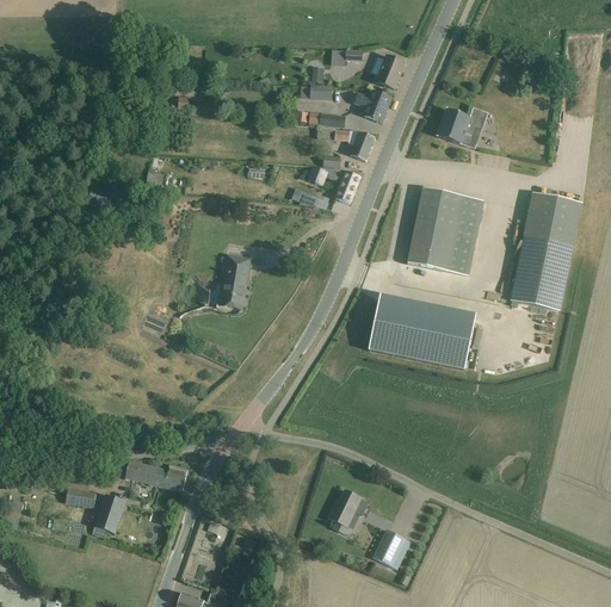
[(344,62),(344,47),(331,47),(331,63),(344,62)]
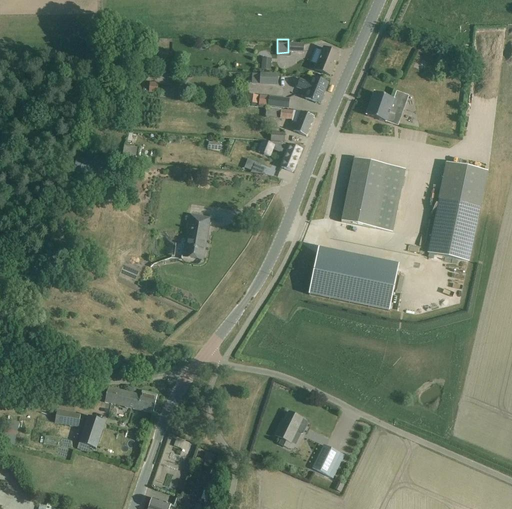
[(289,41),(289,50),(304,51),(304,42),(289,41)]
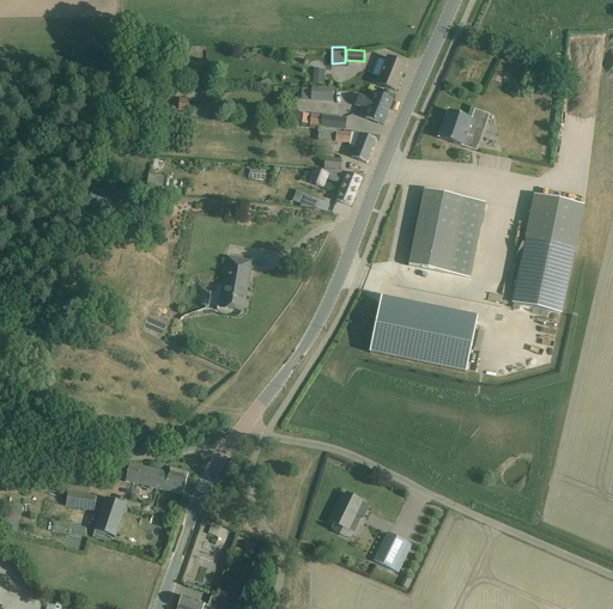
[(377,73),(384,56),(378,54),(371,71),(377,73)]
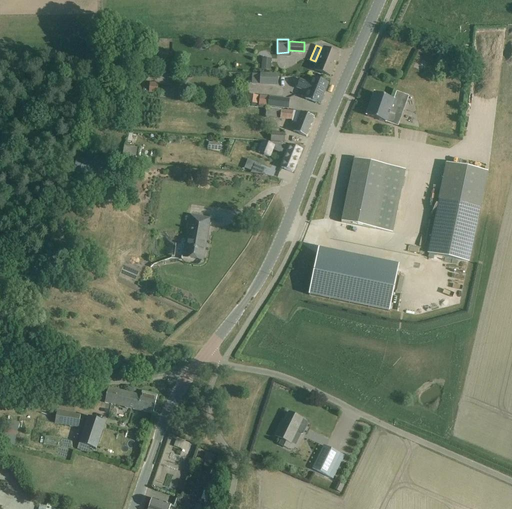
[(323,46),(314,68),(330,74),(339,52),(323,46)]
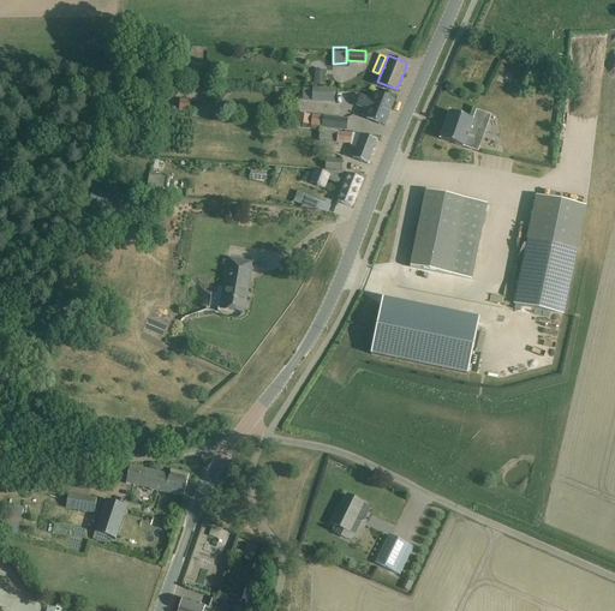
[(315,67),(314,81),(326,82),(327,67),(315,67)]
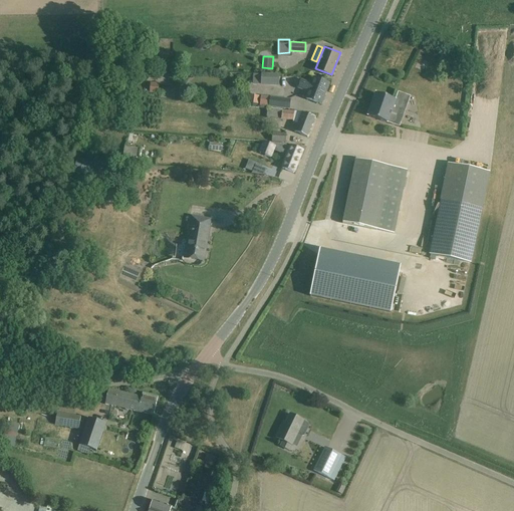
[(260,69),(260,81),(278,82),(278,70),(260,69)]
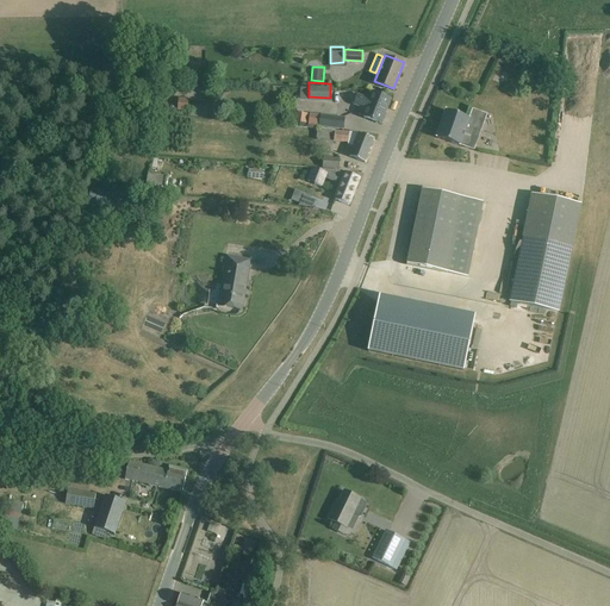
[(362,113),(369,117),(381,122),(391,97),(372,89),(368,97),(356,91),(353,102),(365,107),(362,113)]
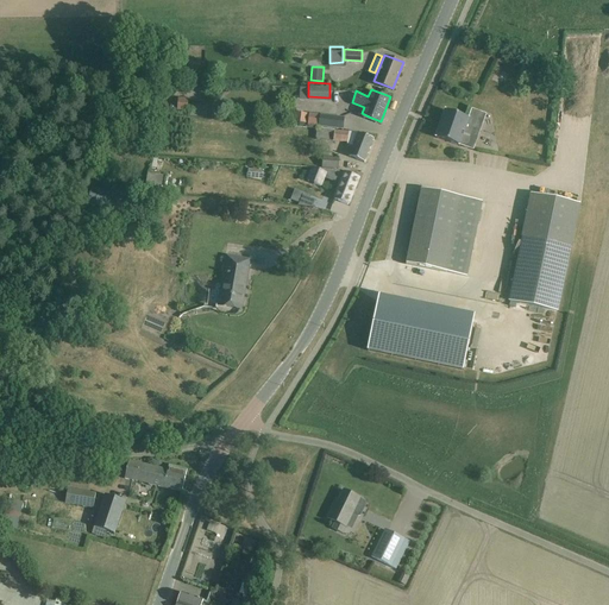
[(189,96),(179,95),(177,107),(188,108),(189,96)]
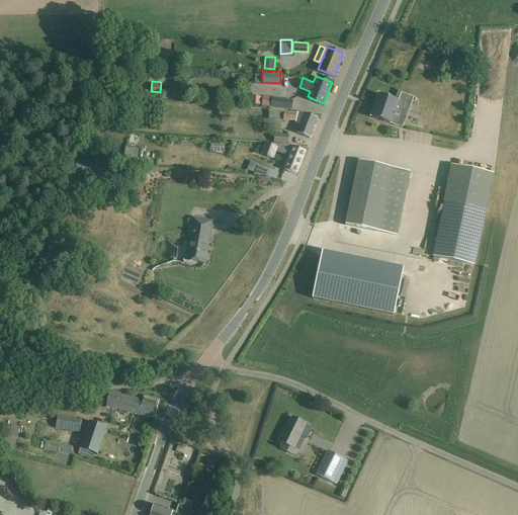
[(370,114),(380,118),(398,124),(403,109),(396,106),(399,99),(378,92),(370,114)]
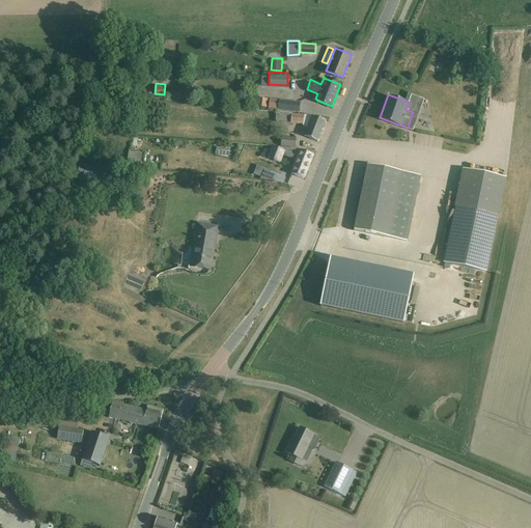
[(257,95),(256,104),(267,105),(268,96),(257,95)]
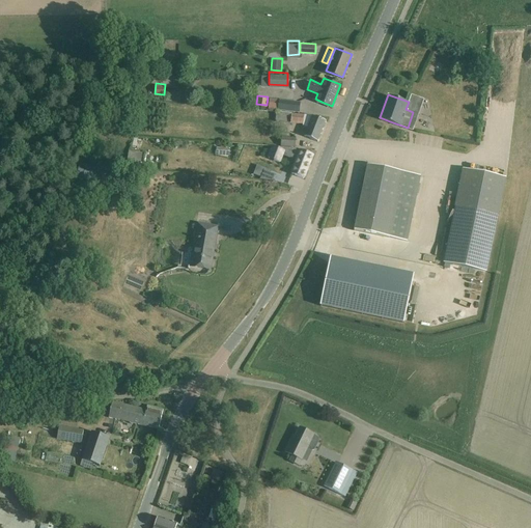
[(269,108),(299,111),(301,101),(270,98),(269,108)]
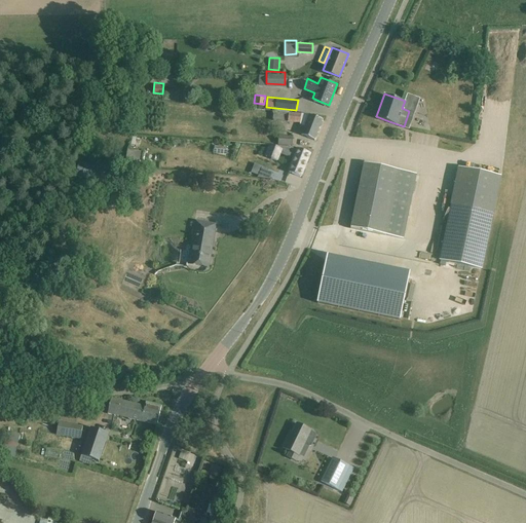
[(323,118),(309,113),(297,110),(273,109),(272,117),(288,120),(288,122),(299,123),(299,121),(304,124),(301,133),(314,139),(323,118)]
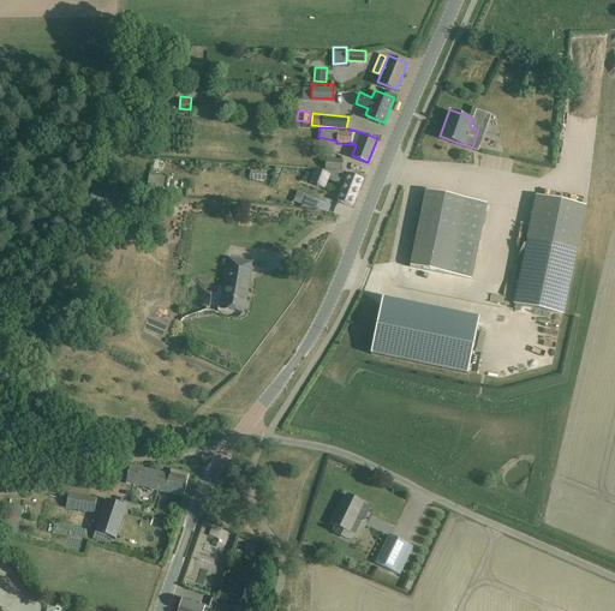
[(362,177),(342,169),(316,167),(310,180),(323,185),(326,178),(344,184),(338,198),(351,204),(362,177)]
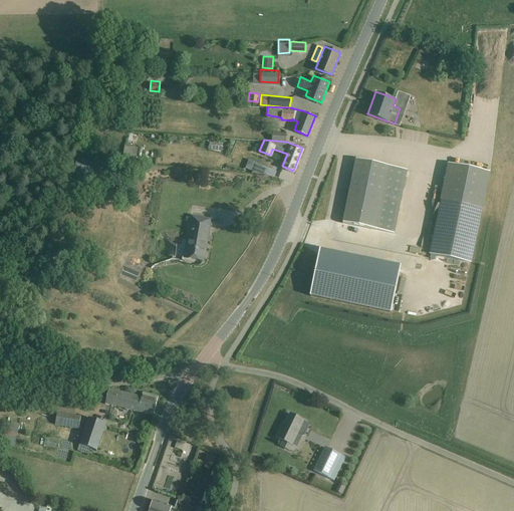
[(123,152),(122,159),(123,159),(136,161),(137,154),(124,152),(123,152)]
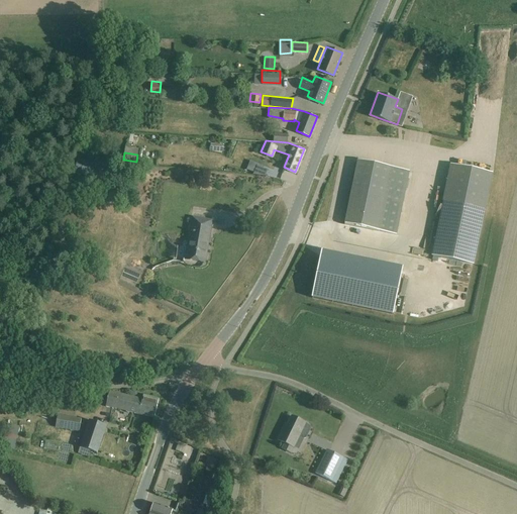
[(96,161),(95,161),(78,157),(75,170),(93,174),(96,161)]
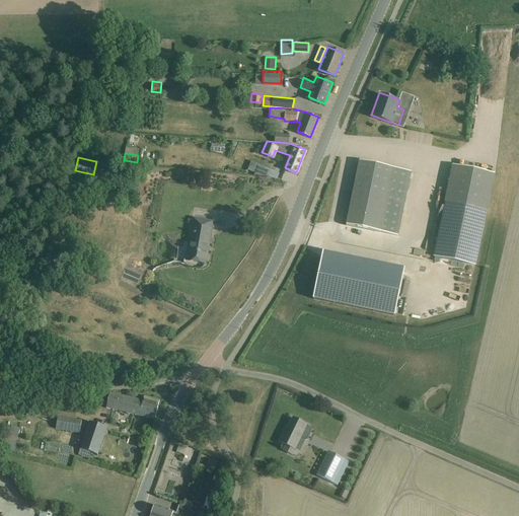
[(397,233),(411,169),(360,159),(347,223),(397,233)]
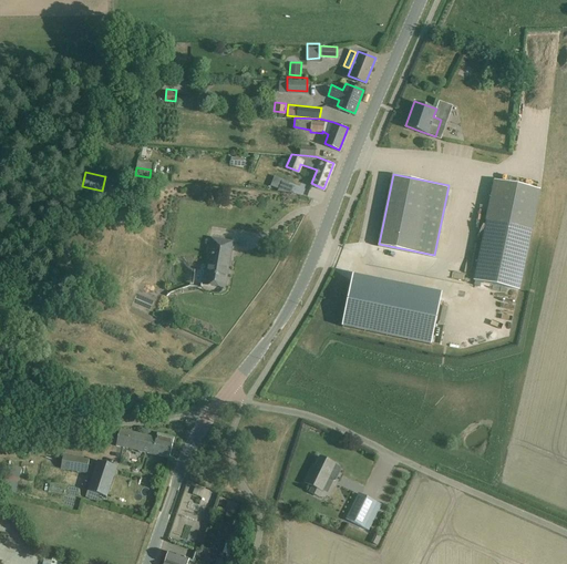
[(281,180),(277,190),(291,192),(294,184),(281,180)]
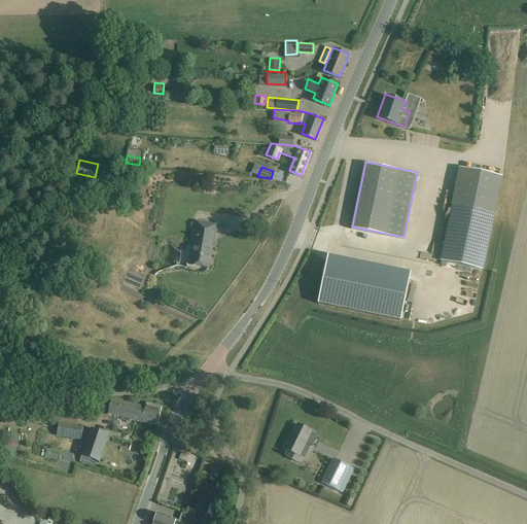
[(460,167),(442,258),(447,259),(482,267),(500,175),(460,167)]
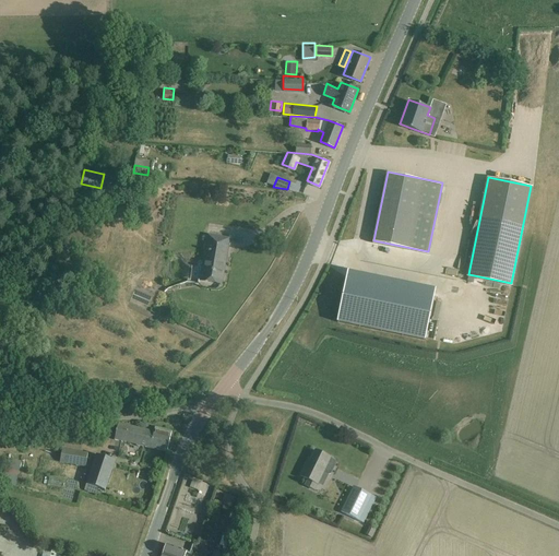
[(228,237),(209,234),(206,233),(200,278),(222,282),(228,237)]
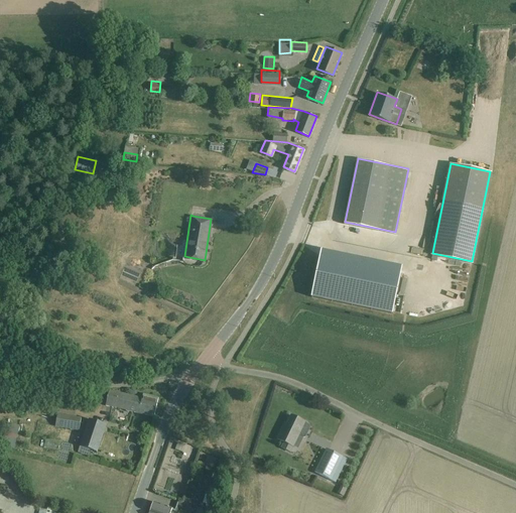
[(311,293),(392,310),(401,270),(320,254),(311,293)]
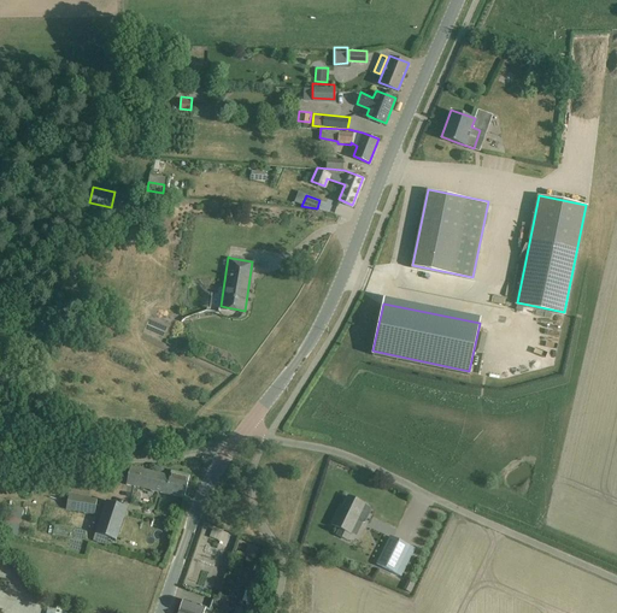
[(170,473),(130,464),(127,483),(184,495),(189,473),(171,469),(170,473)]
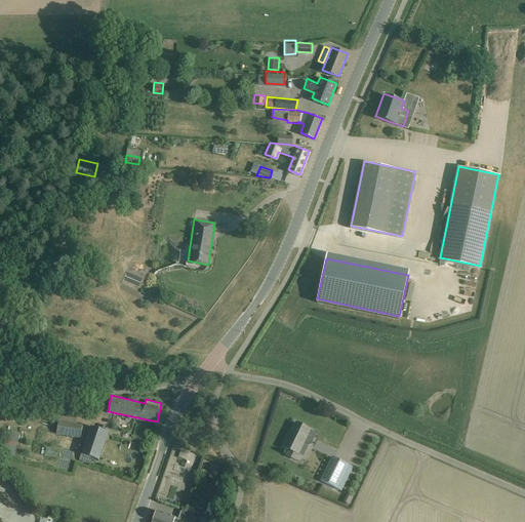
[(58,419),(56,432),(80,436),(83,424),(58,419)]
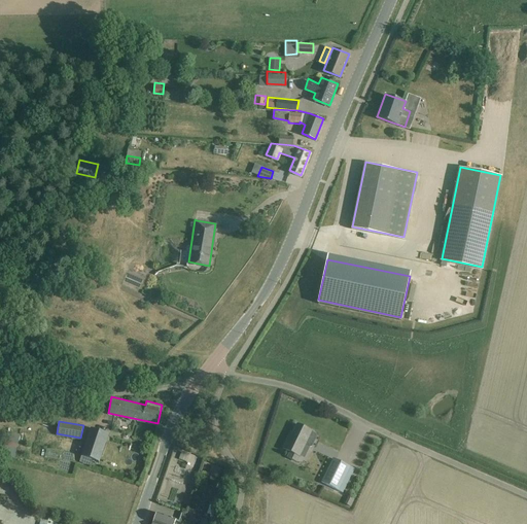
[(287,455),(296,460),(299,454),(300,455),(306,443),(310,445),(312,444),(316,434),(316,431),(312,429),(297,422),(290,435),(289,434),(283,447),(290,450),(287,455)]
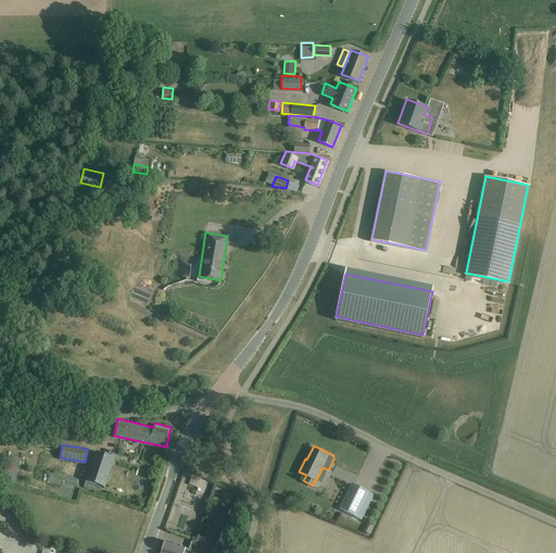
[(84,485),(95,489),(96,482),(104,486),(114,456),(96,450),(84,485)]
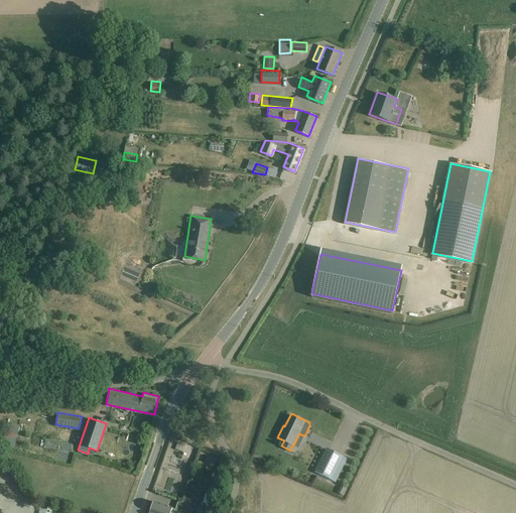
[(59,441),(45,438),(44,445),(58,447),(59,441)]
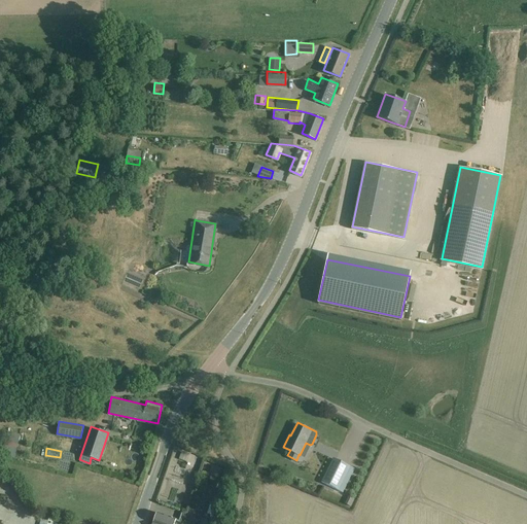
[(180,449),(178,456),(185,458),(188,452),(180,449)]
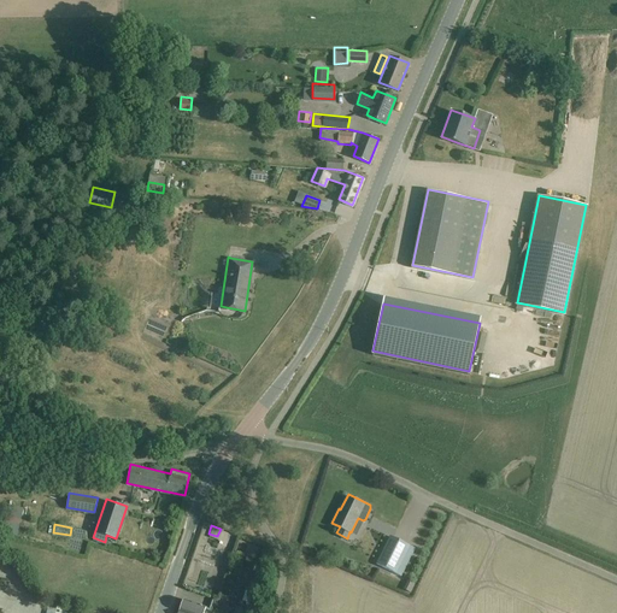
[(376,561),(401,575),(415,547),(391,534),(376,561)]
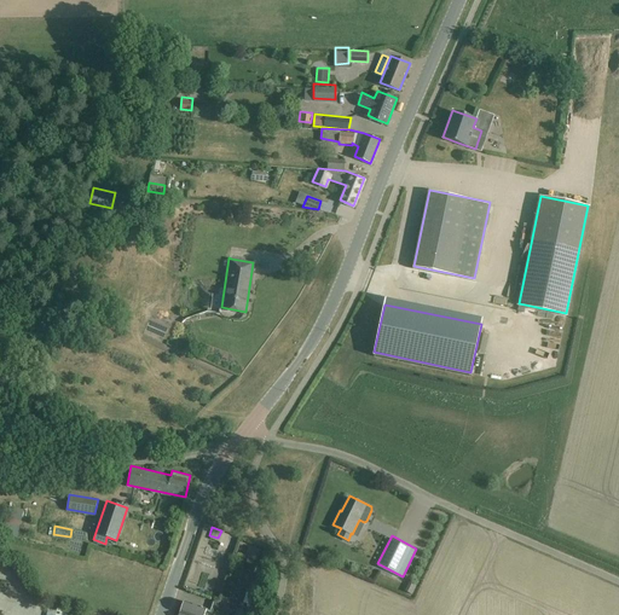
[(249,543),(246,555),(256,558),(260,547),(249,543)]
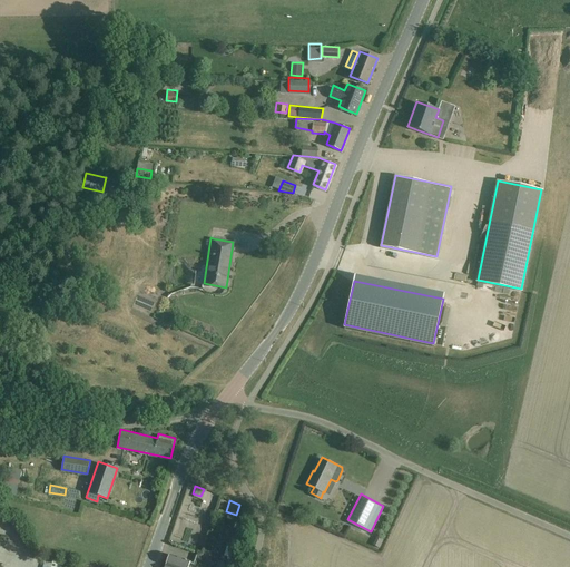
[(231,555),(233,546),(227,544),(224,553),(231,555)]
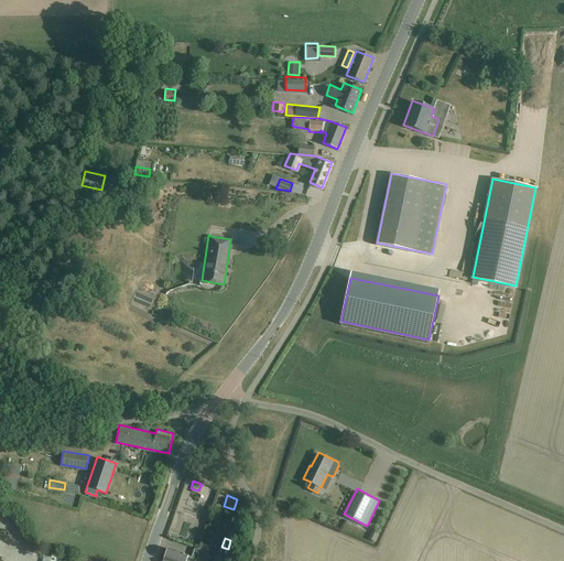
[(191,560),(186,559),(187,554),(167,547),(162,560),(191,560)]
